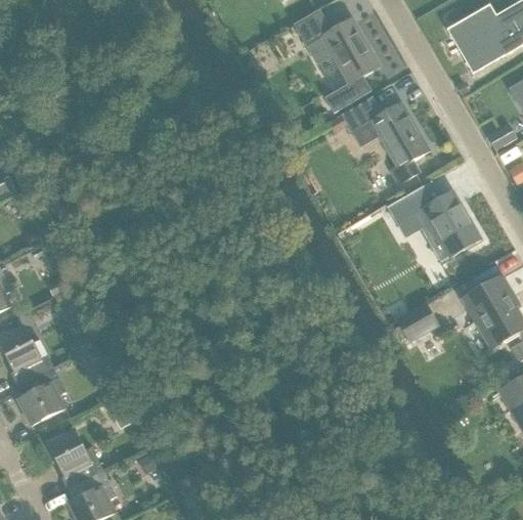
[(464,18),(448,28),(474,73),(503,54),(522,42),(522,0),(517,0),(494,13),(489,4),(464,18)]
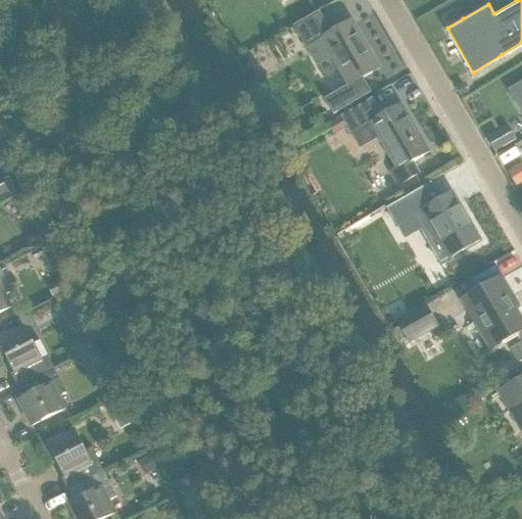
[(379,64),(351,16),(331,29),(319,7),(292,22),(305,46),(321,37),(348,83),(324,97),(332,111),(370,89),(362,75),(379,64)]
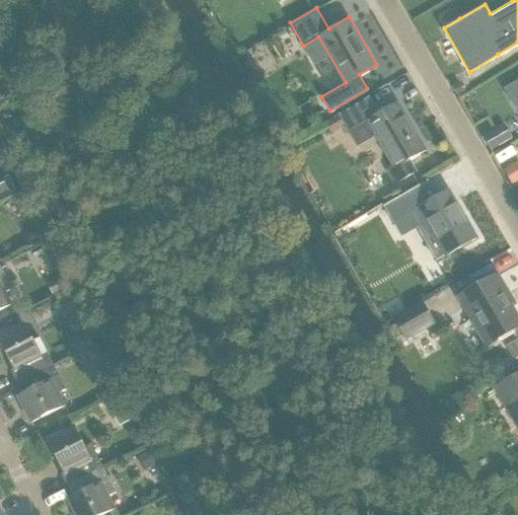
[(423,16),(414,21),(421,32),(429,27),(423,16)]
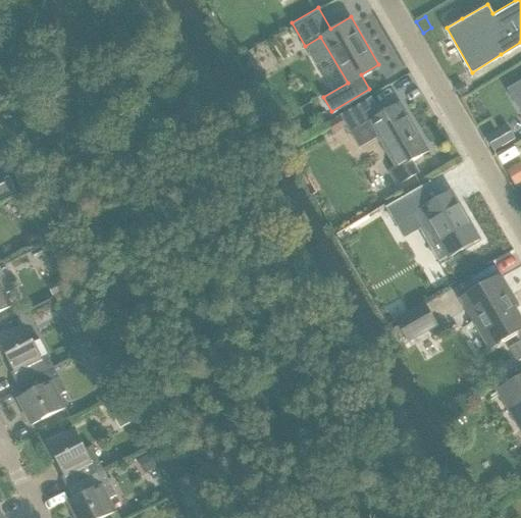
[(431,28),(423,33),(430,45),(438,40),(431,28)]
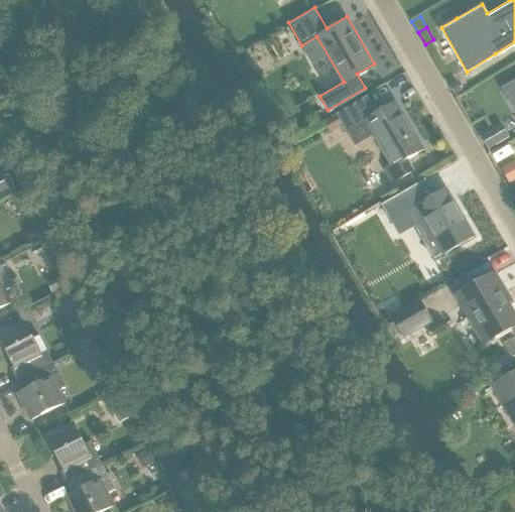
[(514,74),(503,82),(514,103),(514,74)]
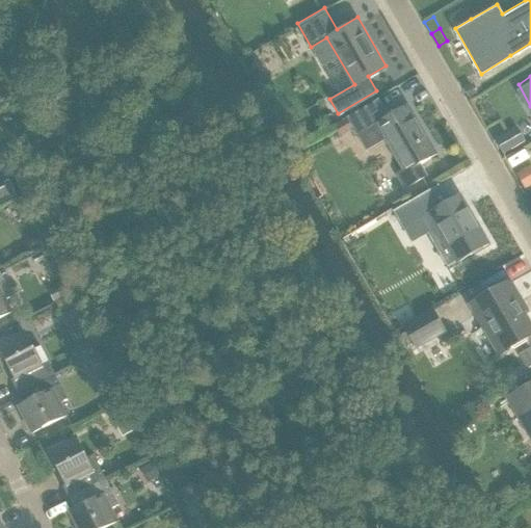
[(469,80),(461,84),(468,95),(475,90),(469,80)]
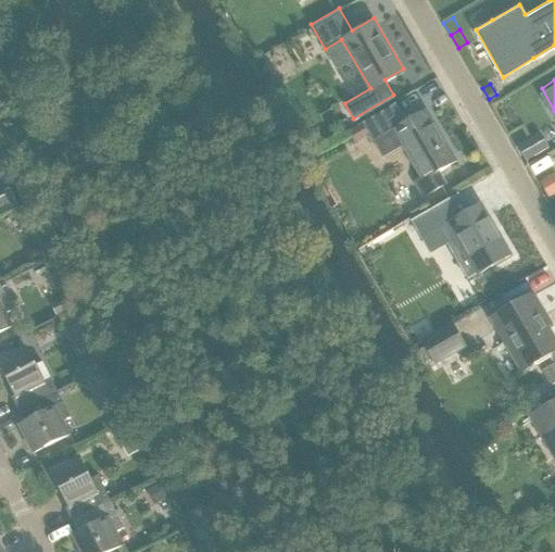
[(392,127),(419,174),(413,178),(423,193),(444,182),(437,168),(455,158),(426,108),(404,120),(393,101),(360,120),(361,121),(363,125),(367,132),(371,139),(392,127)]
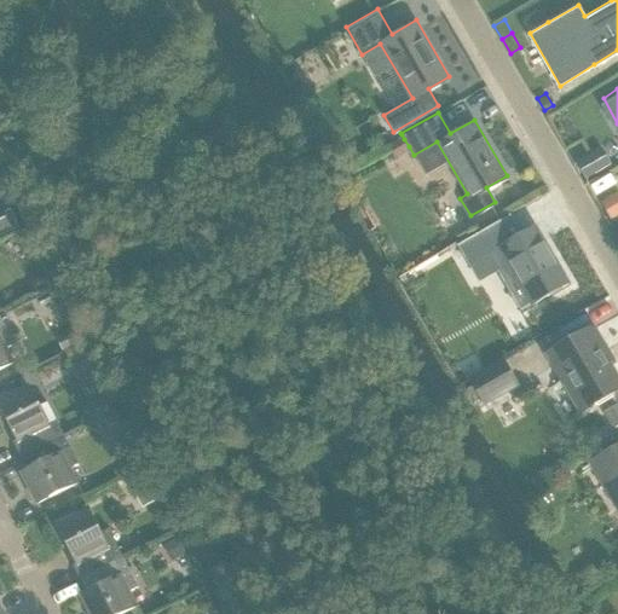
[(402,134),(387,143),(394,155),(409,146),(404,139),(402,134)]
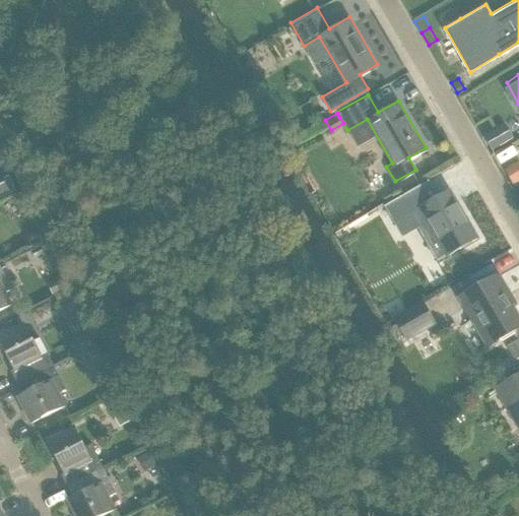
[(518,158),(504,168),(512,182),(518,177),(518,158)]
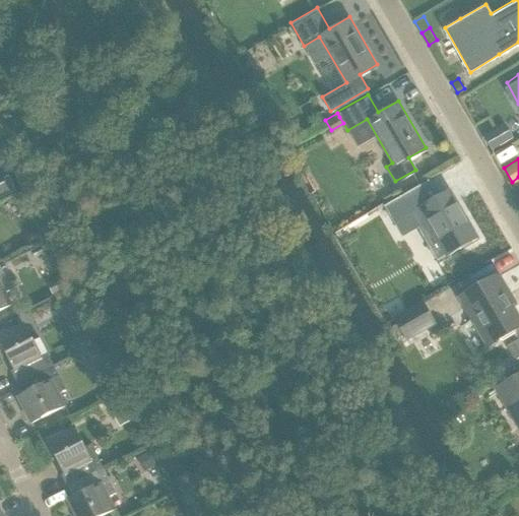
[(7,173),(3,174),(5,178),(0,181),(0,194),(14,187),(7,173)]
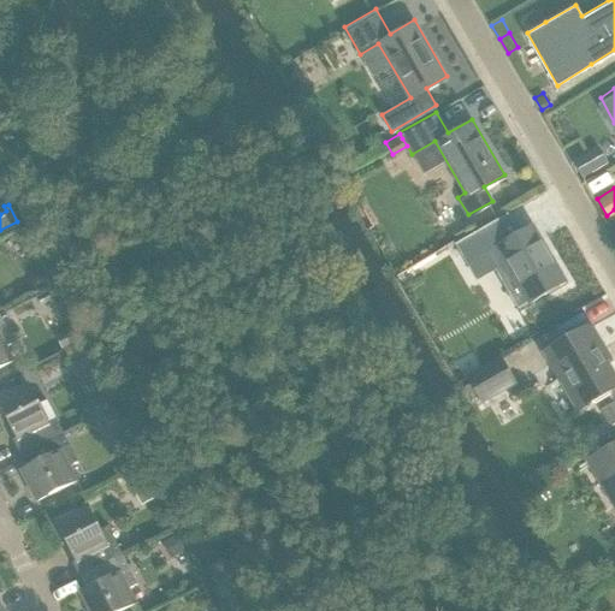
[(498,217),(453,243),(465,264),(478,255),(484,253),(515,308),(528,301),(565,279),(532,223),(509,236),(501,221),(498,217)]
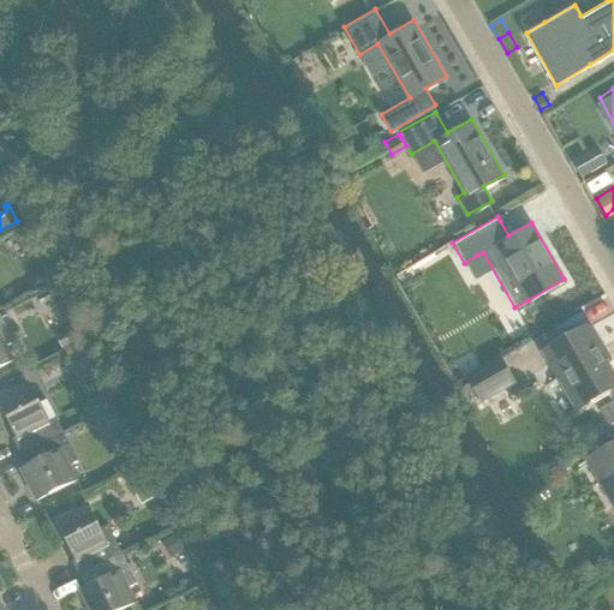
[(37,270),(30,276),(30,285),(45,285),(43,270),(37,270)]
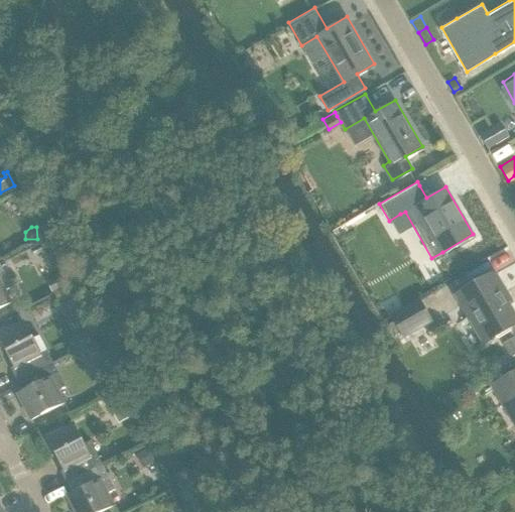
[(0,304),(9,299),(4,288),(12,284),(0,261),(0,304)]
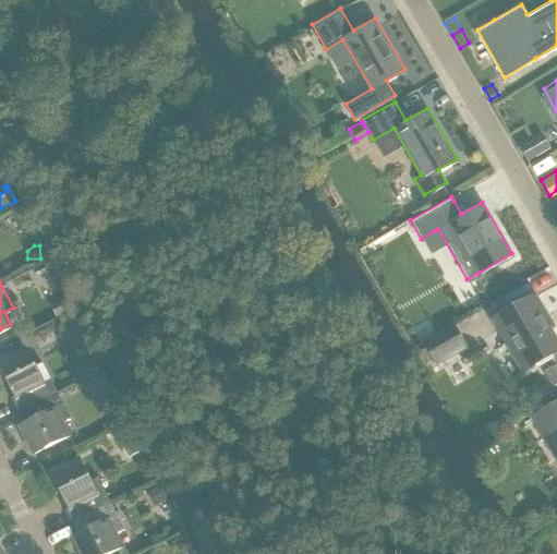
[(547,313),(534,292),(492,318),(505,341),(507,339),(524,369),(556,348),(556,338),(543,315),(547,313)]
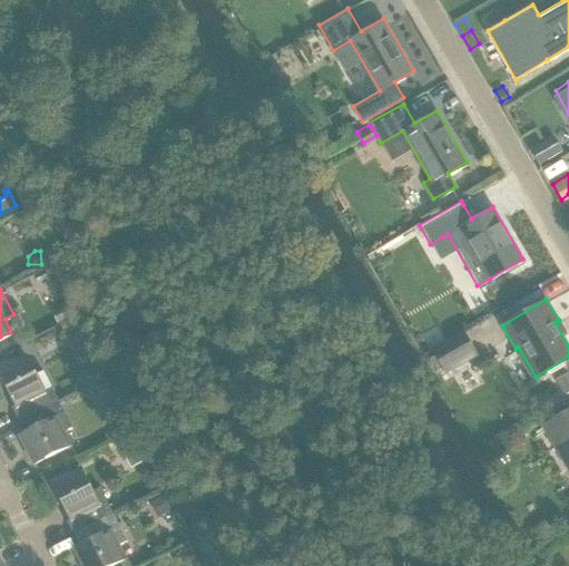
[(447,372),(477,354),(462,330),(432,348),(447,372)]
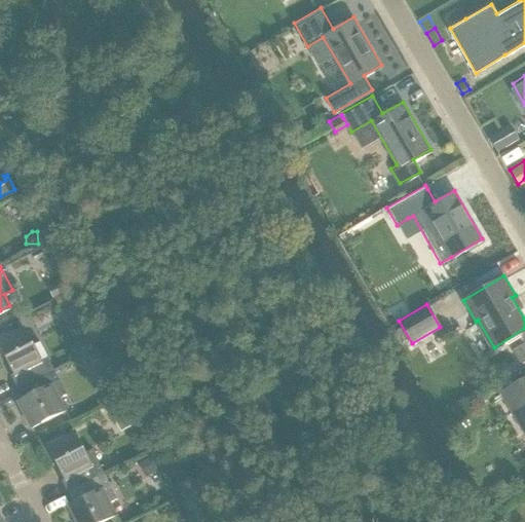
[(0,342),(15,372),(11,374),(16,385),(53,367),(41,343),(34,346),(24,326),(0,337),(0,342)]
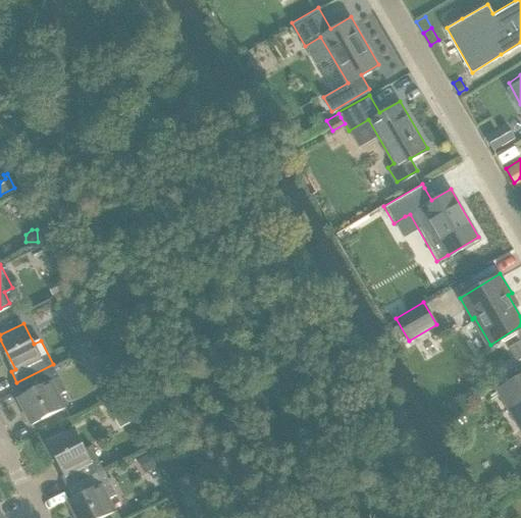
[(520,344),(519,341),(508,346),(515,359),(520,356),(520,344)]
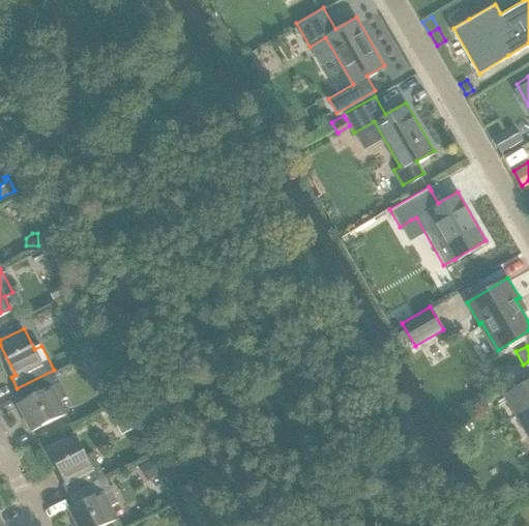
[(23,400),(18,403),(30,429),(65,411),(59,400),(67,396),(54,370),(17,388),(23,400)]
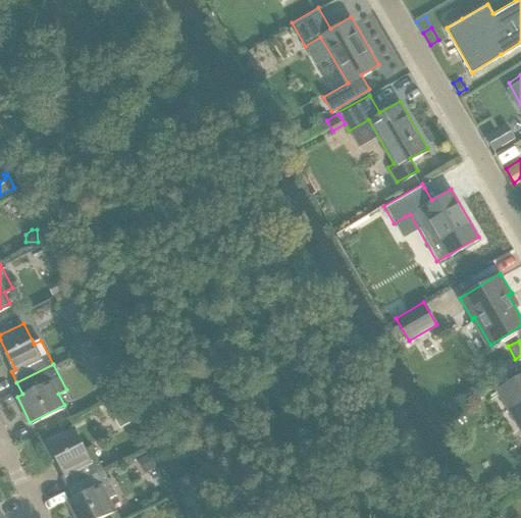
[(520,372),(497,386),(520,427),(520,372)]
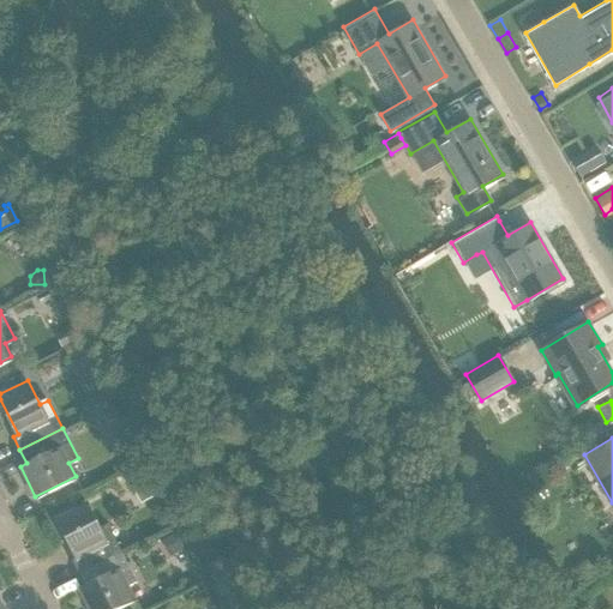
[(76,556),(71,558),(78,572),(121,550),(107,522),(97,525),(85,502),(56,517),(76,556)]
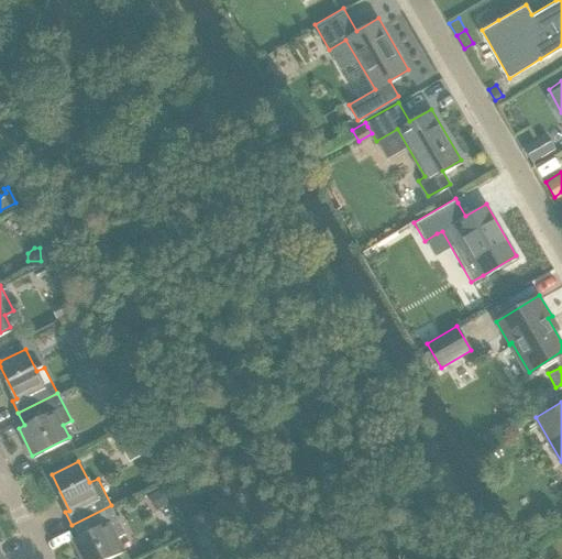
[(78,537),(73,540),(81,558),(101,558),(123,548),(117,536),(125,532),(111,505),(72,525),(78,537)]
